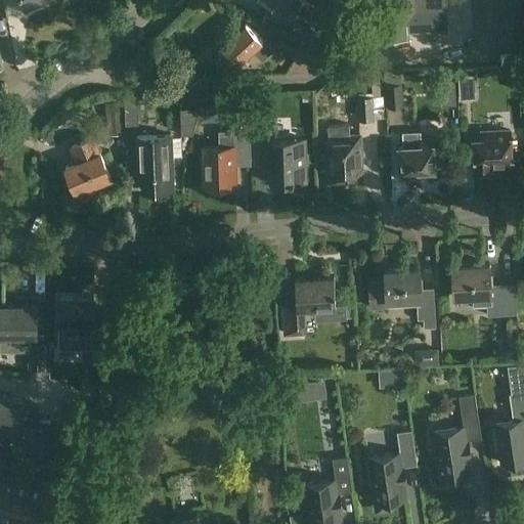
[(58,0),(61,5),(73,0),(20,0),(26,10),(50,0),(58,0)]
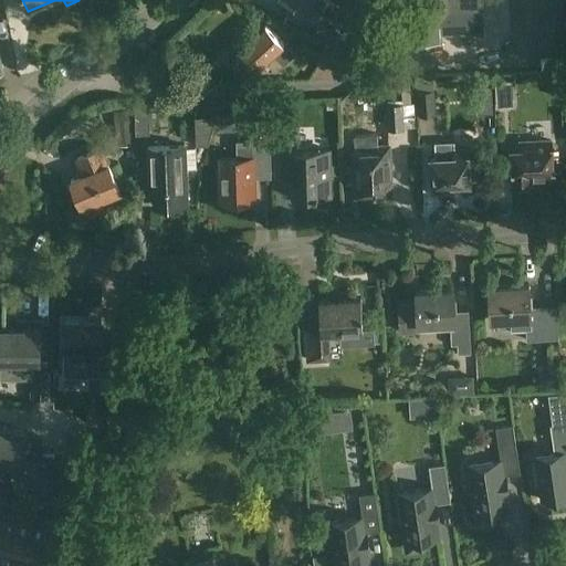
[(287,0),(289,0),(284,10),(305,20),(314,0),(287,0)]
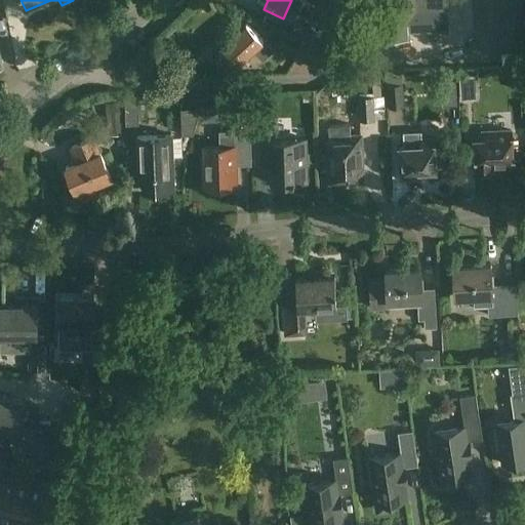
[(408,38),(407,32),(448,31),(446,0),(379,0),(380,11),(379,11),(379,16),(380,16),(381,39),(408,38)]
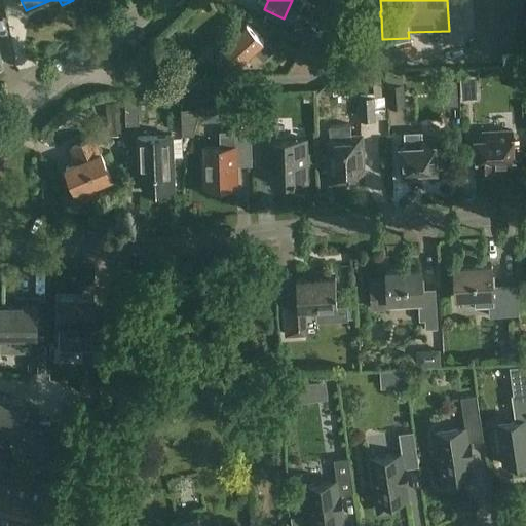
[(235,34),(232,31),(228,34),(229,35),(218,45),(226,54),(217,63),(227,74),(255,49),(264,61),(272,52),(263,42),(263,41),(248,24),(235,34)]
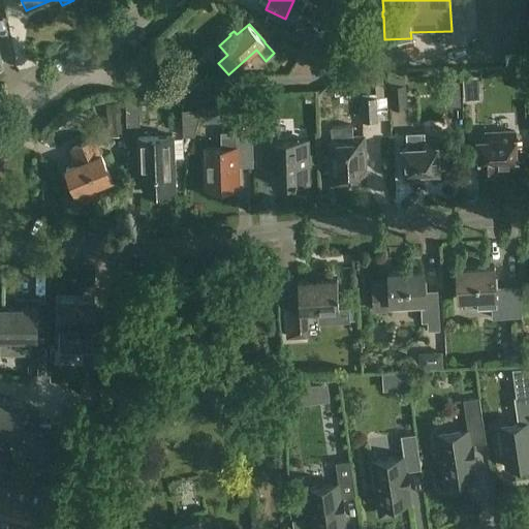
[(307,39),(320,45),(325,34),(313,28),(307,39)]
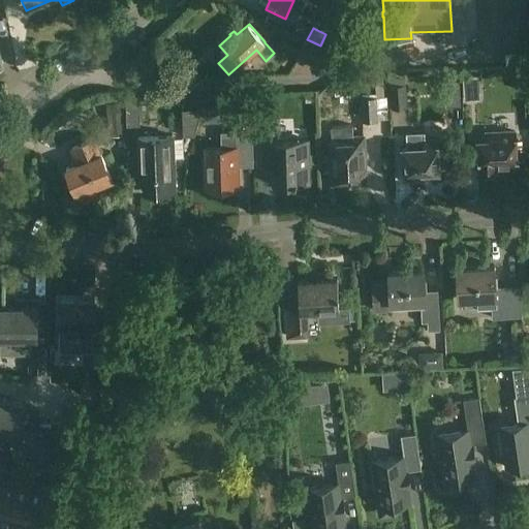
[(311,64),(320,45),(307,39),(299,58),(311,64)]
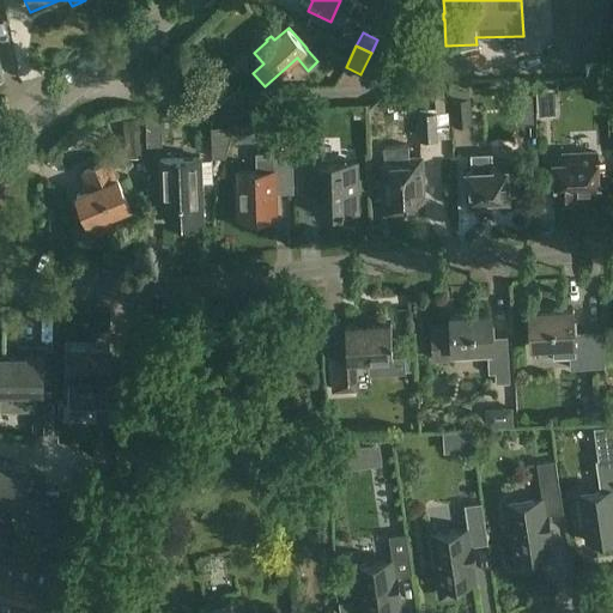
[(556,87),(538,89),(539,116),(557,115),(556,87)]
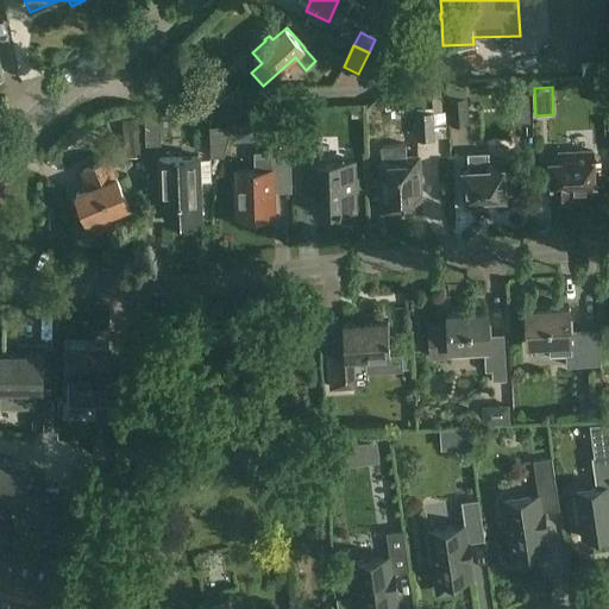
[(469,123),(468,96),(449,98),(451,124),(469,123)]
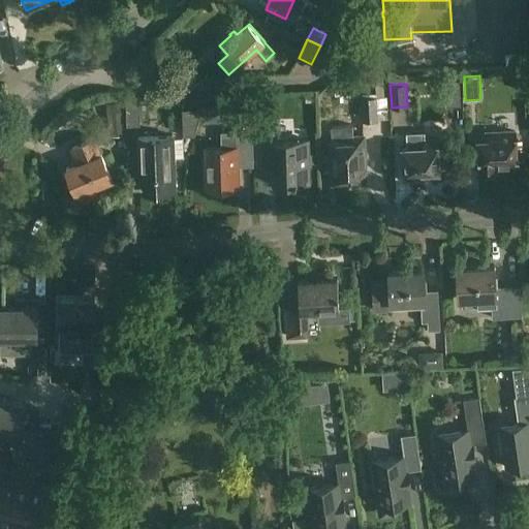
[(363,121),(377,121),(376,97),(362,98),(363,121)]
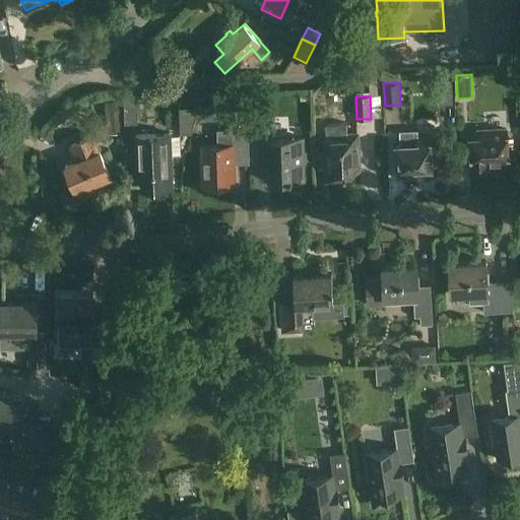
[(108,119),(110,134),(123,132),(119,100),(105,101),(107,119),(108,119)]
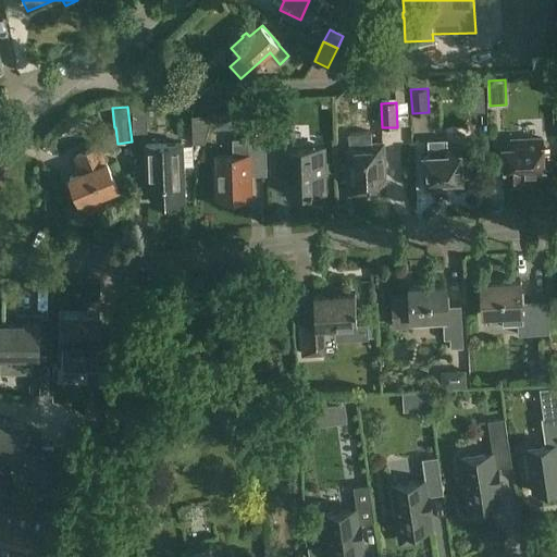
[(213,114),(192,116),(194,145),(205,144),(213,114)]
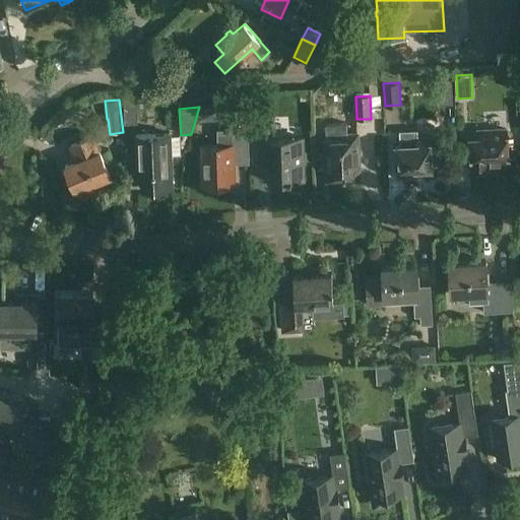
[(256,163),(269,163),(270,180),(303,179),(302,138),(269,139),(269,124),(255,124),(256,163)]
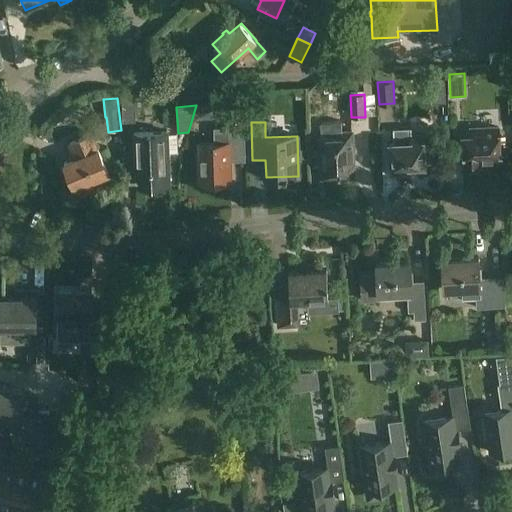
[(216,186),(229,186),(229,182),(230,182),(229,156),(245,155),(244,126),(214,127),(215,142),(198,143),(199,183),(216,182),(216,186)]
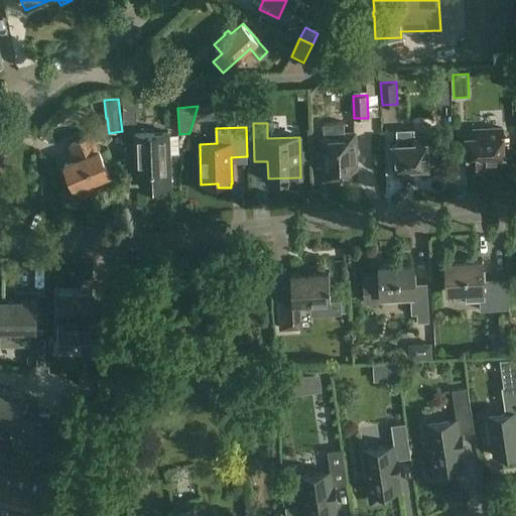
[(462,151),(468,151),(468,167),(473,171),(480,171),(485,166),(484,162),(505,161),(503,128),(476,130),(476,137),(461,137),(462,151)]
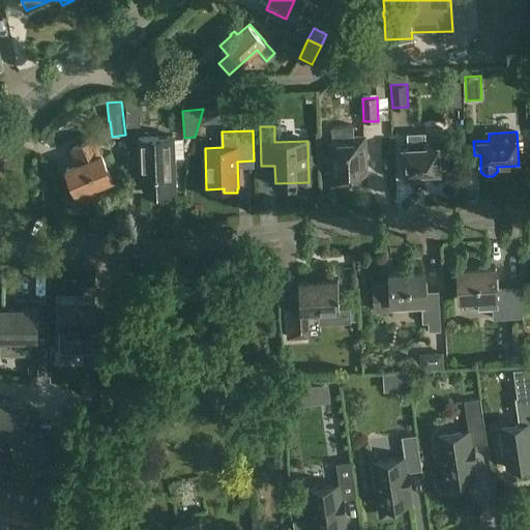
[(438,140),(425,140),(424,134),(408,134),(409,148),(403,148),(405,180),(423,179),(423,173),(440,172),(438,140)]
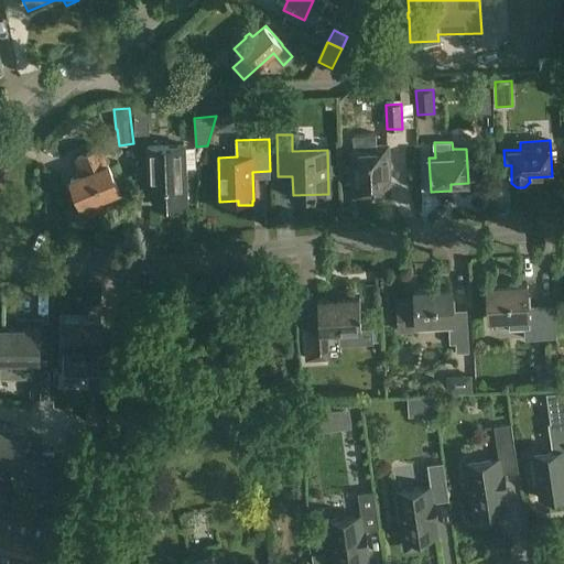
[(154,205),(187,204),(185,170),(186,170),(186,169),(185,169),(184,144),(147,145),(149,177),(153,177),(154,205)]
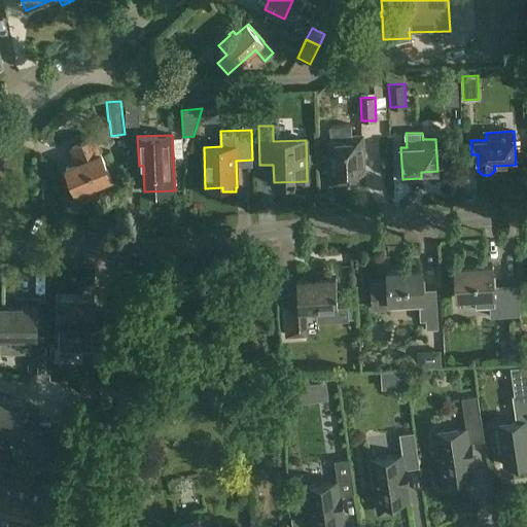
[(362,136),(351,137),(351,142),(330,143),(332,183),(349,182),(349,177),(350,177),(350,176),(364,175),(362,136)]
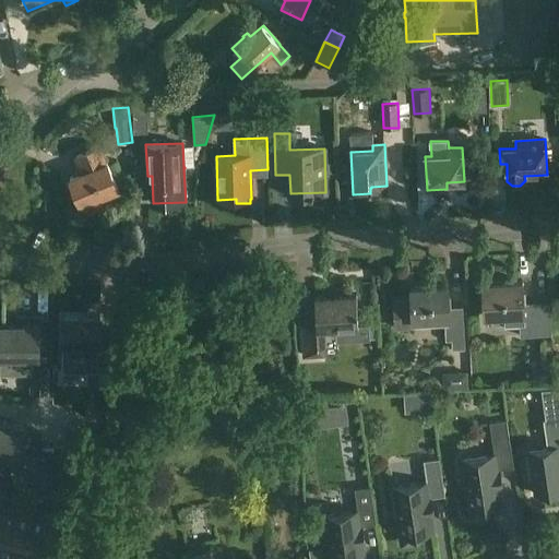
[(81,204),(118,188),(99,146),(75,156),(83,173),(69,178),(81,204)]
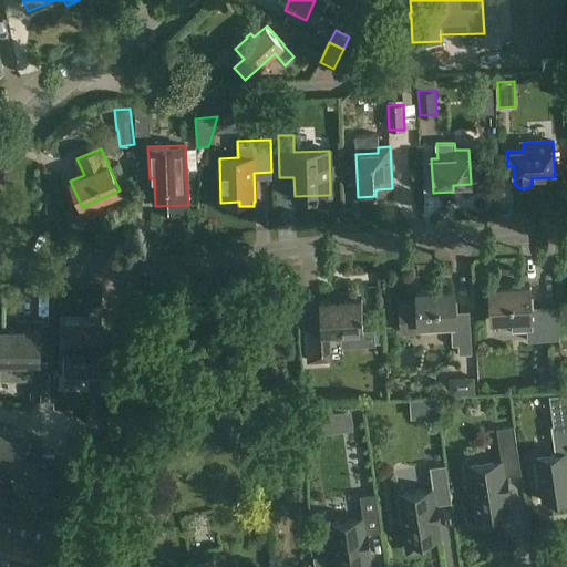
[(531,286),(490,288),(492,322),(512,321),(513,331),(527,330),(528,342),(560,341),(558,310),(532,311),(531,286)]
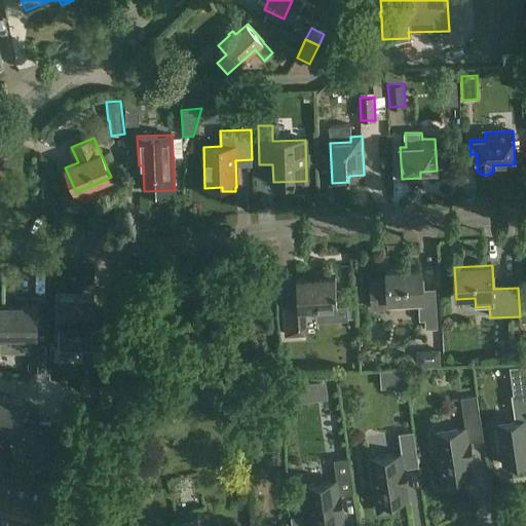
[(436,292),(422,293),(421,269),(386,271),(387,285),(371,286),(372,309),(389,308),(389,303),(419,302),(420,322),(425,322),(426,328),(438,327),(436,292)]
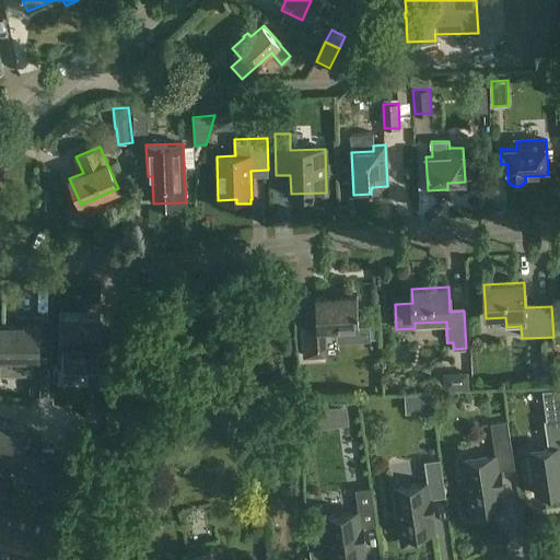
[(305,358),(321,357),(319,330),(337,329),(337,342),(371,340),(371,325),(359,325),(358,295),(316,298),(316,314),(303,315),(305,358)]
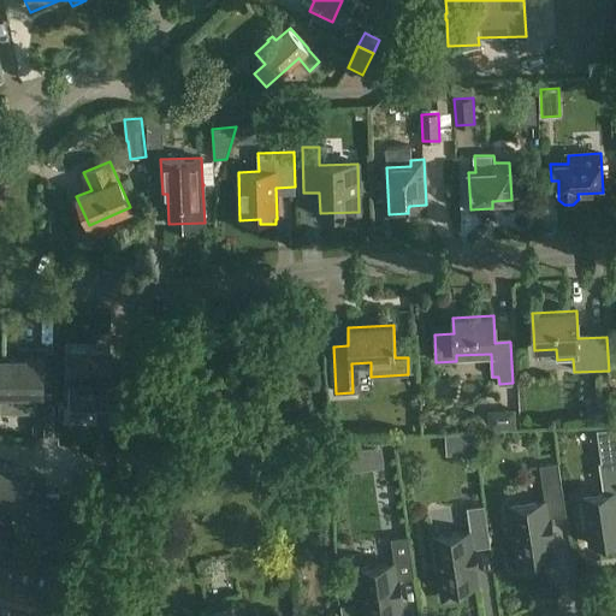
[(125,390),(111,390),(111,350),(69,350),(69,379),(69,403),(89,403),(89,380),(101,380),(101,402),(110,402),(110,425),(125,425),(125,390)]
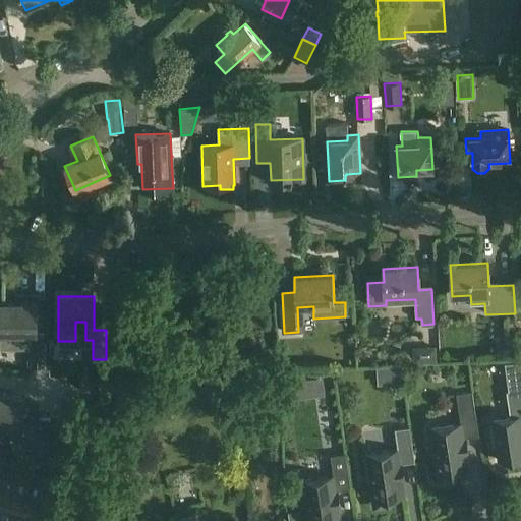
[(0,331),(1,331),(1,349),(30,349),(30,365),(46,365),(46,341),(37,341),(37,304),(1,304),(1,315),(0,314),(0,331)]
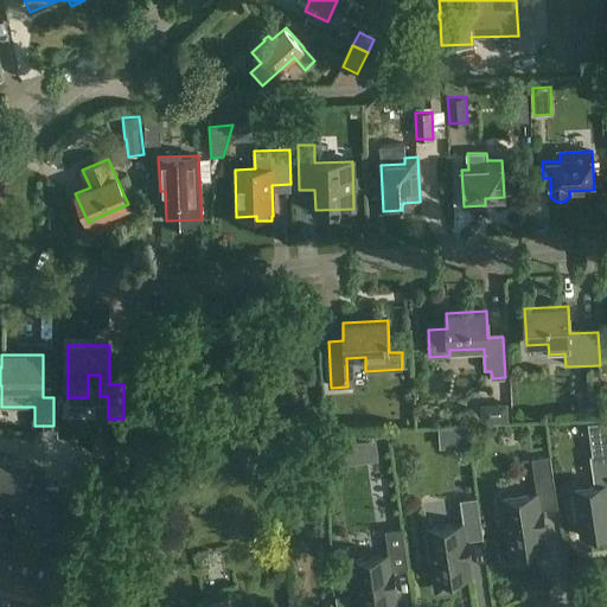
[(508,402),(481,404),(483,421),(509,420),(508,402)]
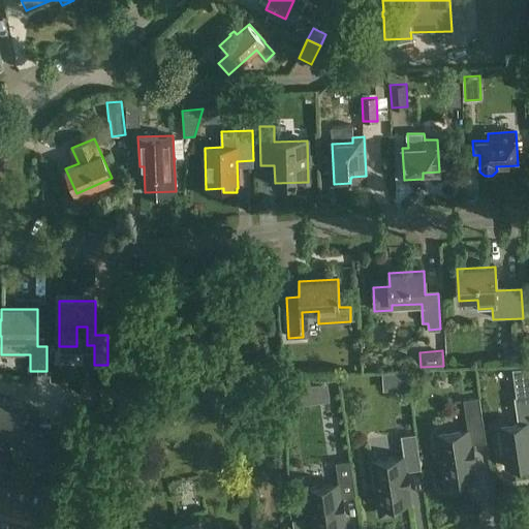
[(528,367),(512,369),(518,397),(528,395),(528,367)]
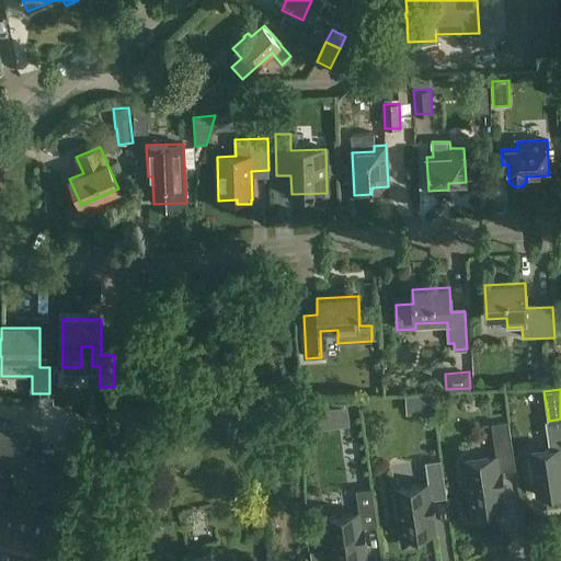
[(560,420),(547,423),(551,451),(530,454),(537,497),(552,495),(553,501),(560,499),(560,420)]
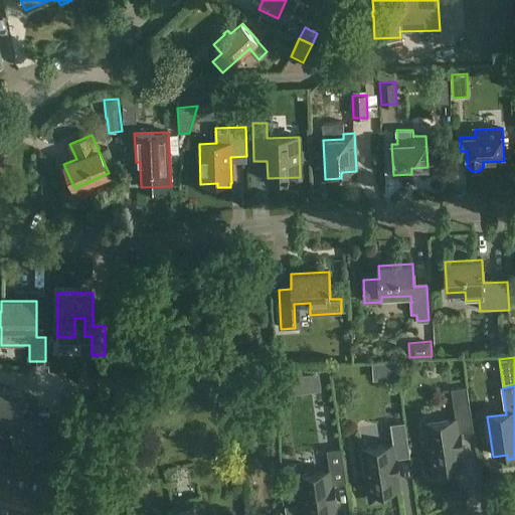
[(456,419),(425,424),(434,478),(450,476),(449,467),(464,465),(462,450),(464,450),(461,434),(474,433),(468,388),(452,390),(456,419)]
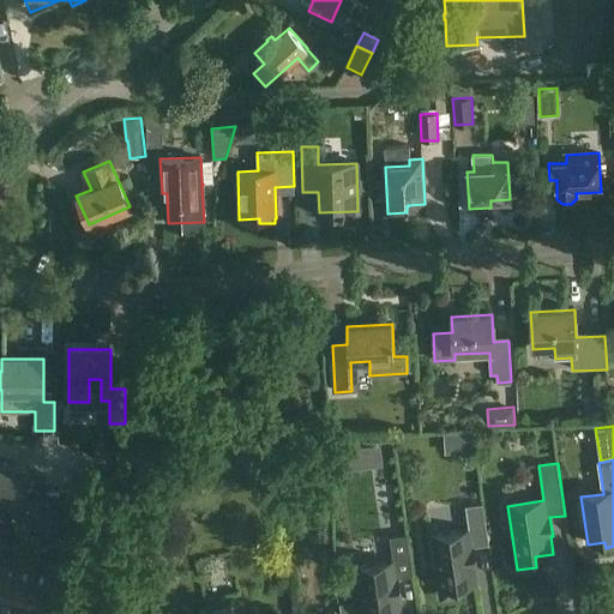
[(76,506),(62,506),(61,494),(46,494),(44,476),(30,474),(31,470),(0,464),(0,506),(6,507),(7,501),(25,504),(26,498),(44,501),(47,541),(77,540),(76,506)]
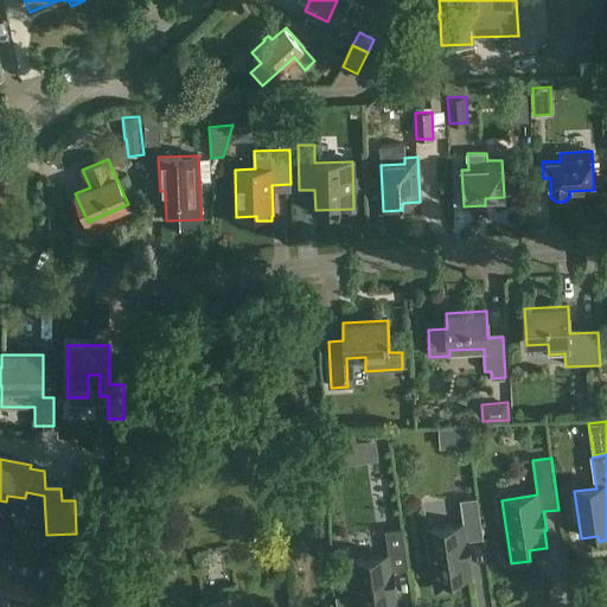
[(461,502),(464,525),(427,531),(436,594),(455,592),(454,581),(472,579),(470,561),(472,561),(468,542),(484,541),(478,499),(461,502)]
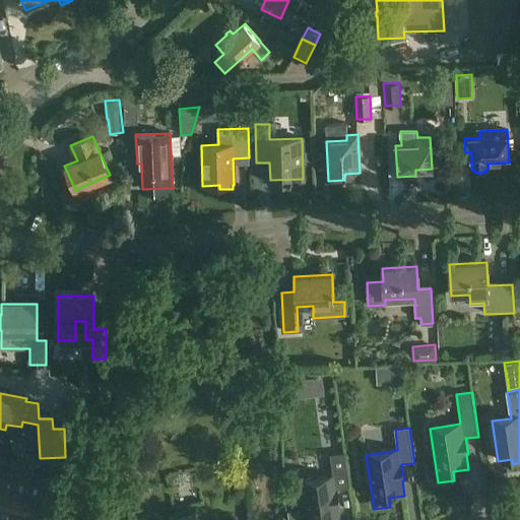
[(350,489),(345,454),(330,456),(333,476),(302,480),(307,519),(340,519),(338,507),(340,507),(337,491),(350,489)]
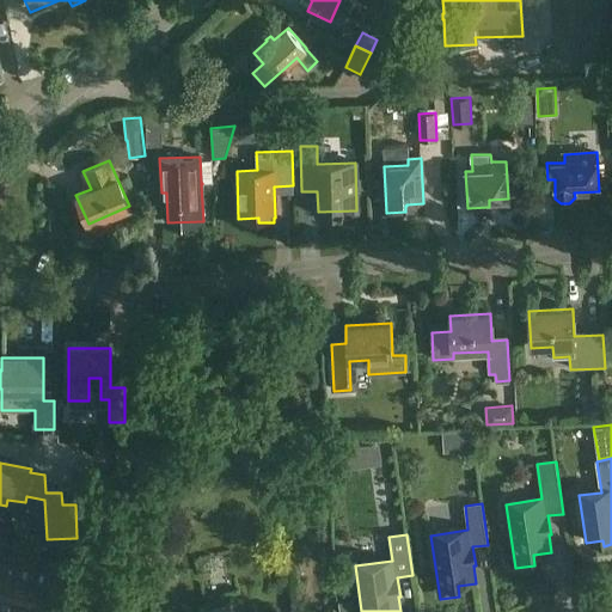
[(0,592),(50,603),(57,565),(0,552),(0,592)]
